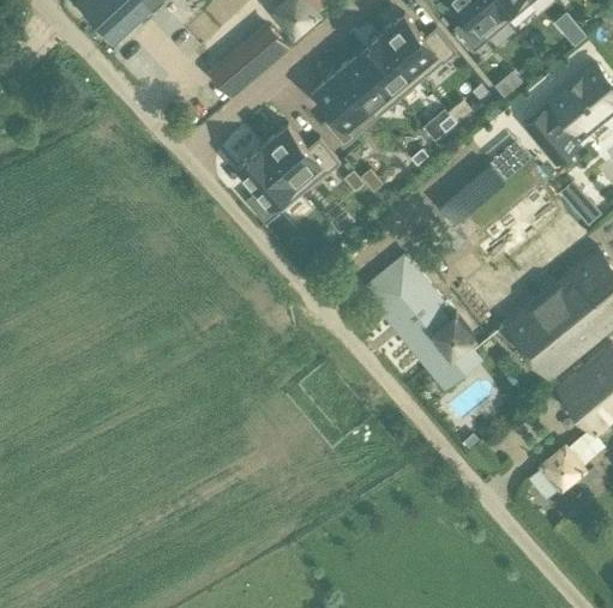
[(86,0),(121,38),(162,0),(86,0)]
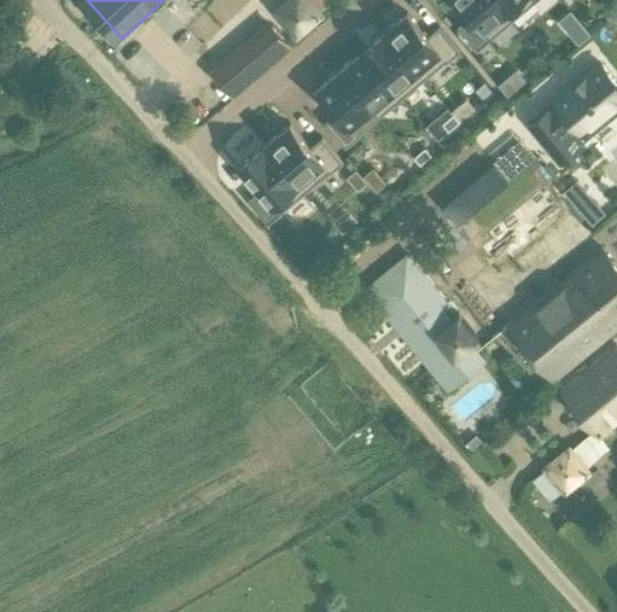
[(309,0),(295,0),(277,16),(300,44),(326,21),(309,0)]
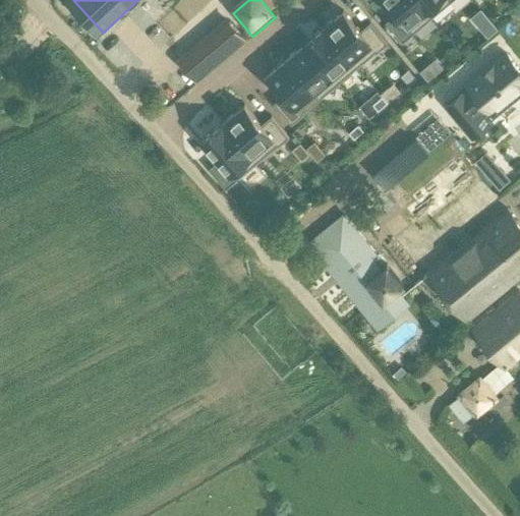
[(402,45),(412,37),(406,29),(424,12),(413,0),(381,0),(396,17),(386,25),(402,45)]
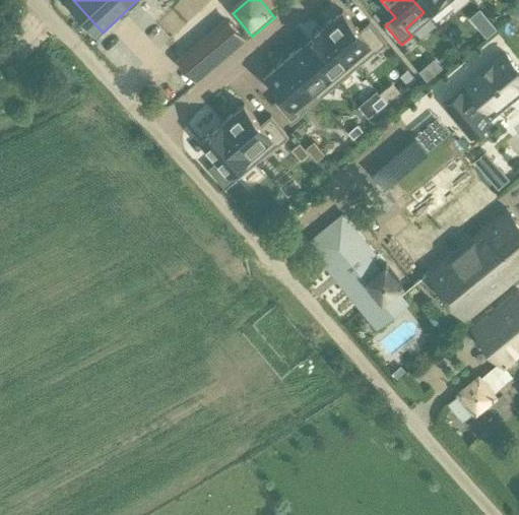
[(412,0),(424,12),(439,0),(445,0),(450,4),(454,0),(412,0)]
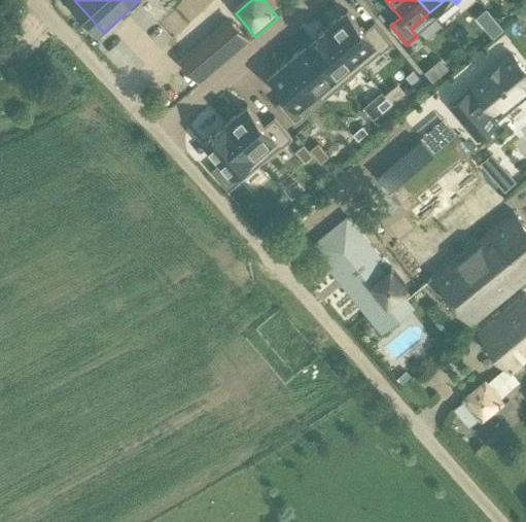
[(347,14),(326,30),(354,63),(374,47),(380,55),(390,45),(374,26),(363,34),(347,14)]
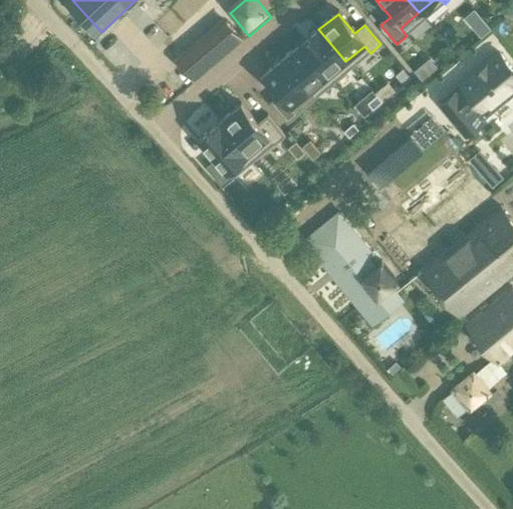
[(175,58),(192,79),(239,39),(222,18),(175,58)]
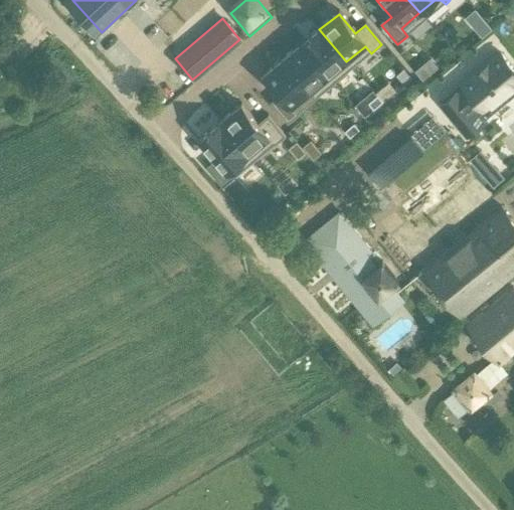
[(319,29),(301,45),(328,77),(346,61),(319,29)]
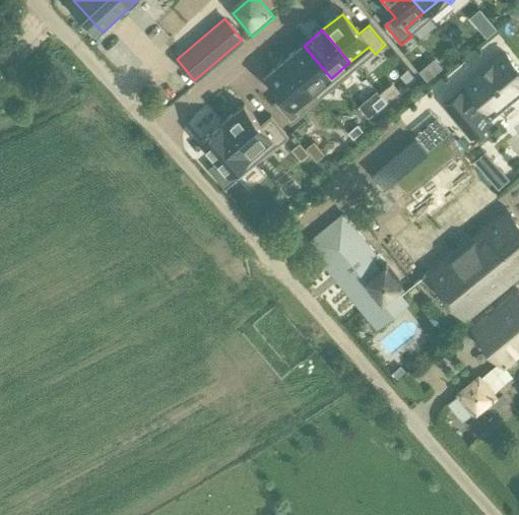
[(304,46),(285,61),(312,93),(331,78),(304,46)]
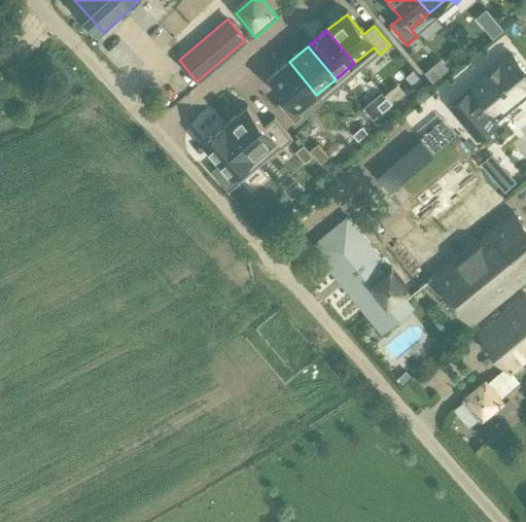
[(472,95),(452,111),(480,143),(502,126),(500,123),(525,101),(525,75),(512,60),(489,79),(491,82),(475,97),(472,95)]
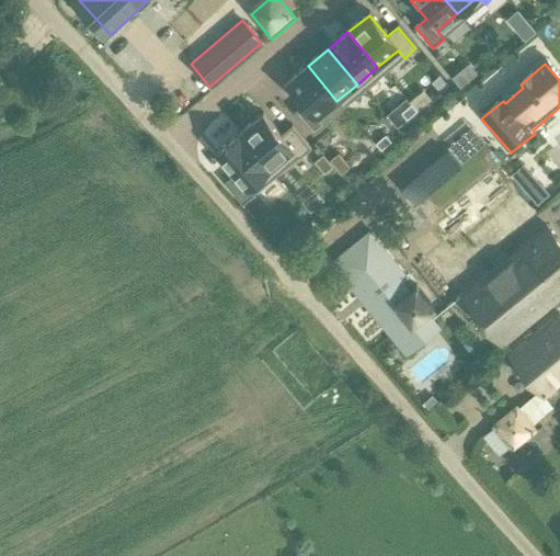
[(294,115),(312,136),(323,126),(317,118),(336,101),(308,66),(287,84),(305,105),(294,115)]
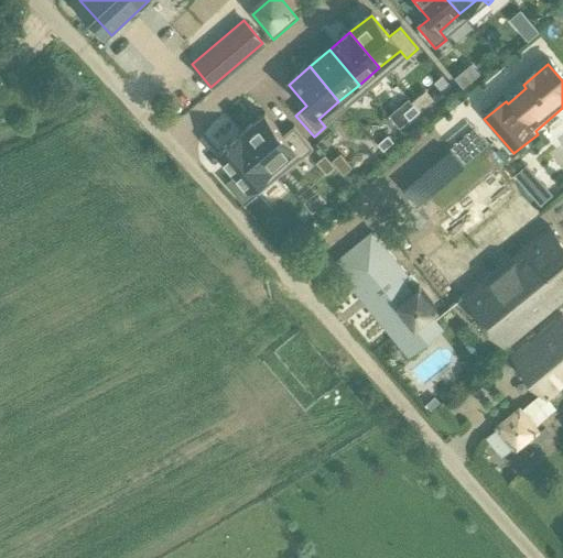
[(425,94),(411,106),(412,108),(419,115),(433,102),(425,94)]
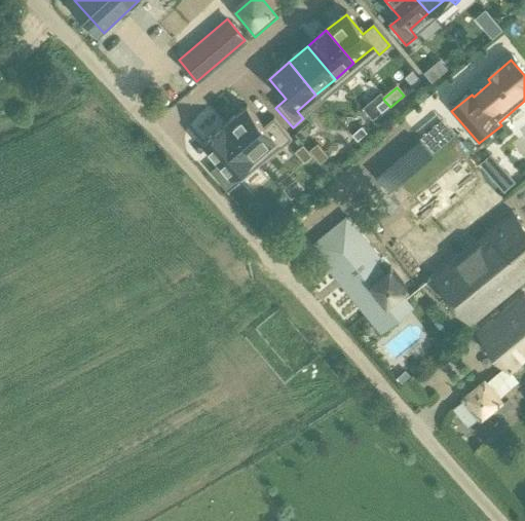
[(389,107),(385,101),(376,109),(381,114),(389,107)]
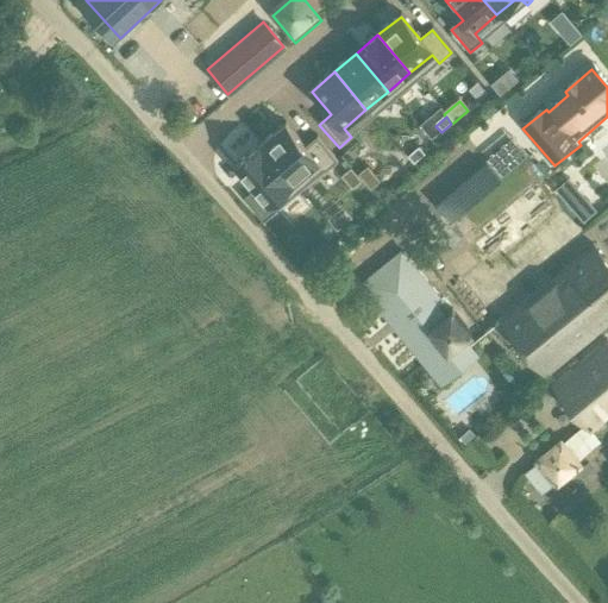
[(286,126),(261,145),(292,184),(317,164),(324,173),(336,163),(318,140),(306,150),(286,126)]
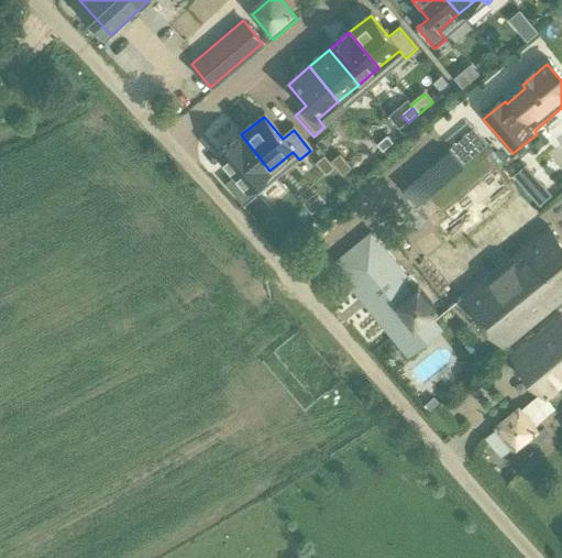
[(241,134),(217,155),(237,177),(226,187),(243,208),(254,198),(248,189),(270,171),(241,134)]
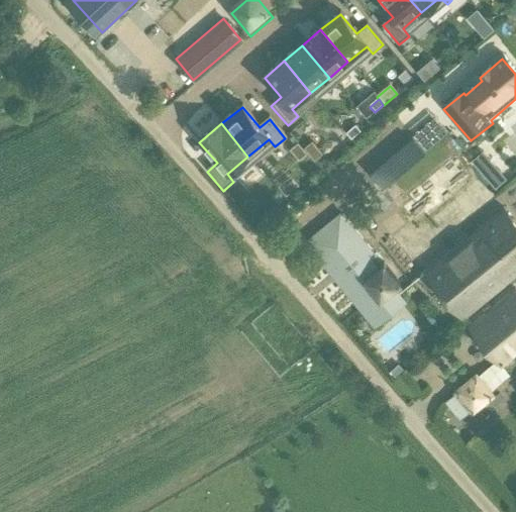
[(354,127),(346,135),(350,140),(359,133),(354,127)]
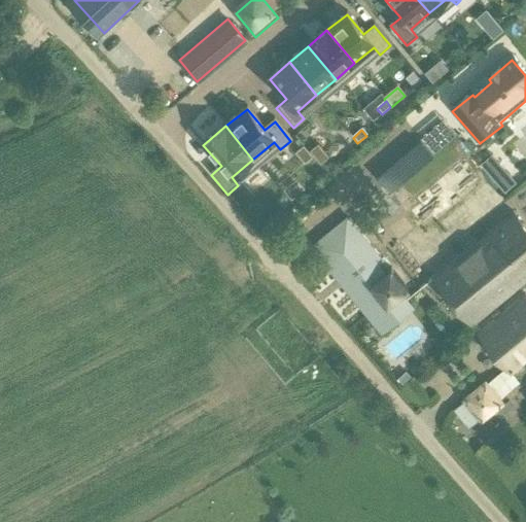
[(318,147),(310,154),(319,166),(327,159),(318,147)]
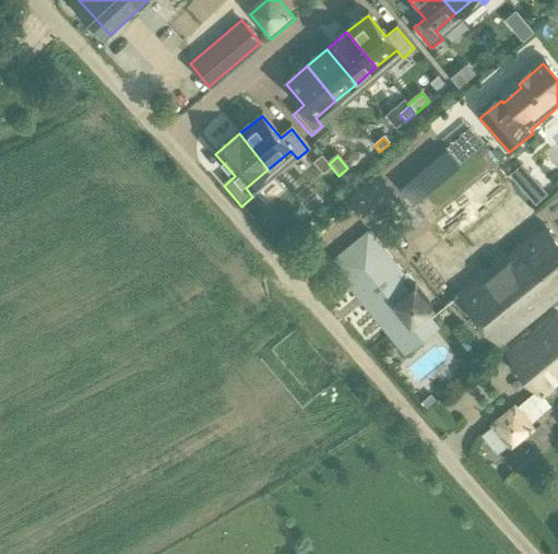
[(320,157),(311,164),(321,176),(330,169),(320,157)]
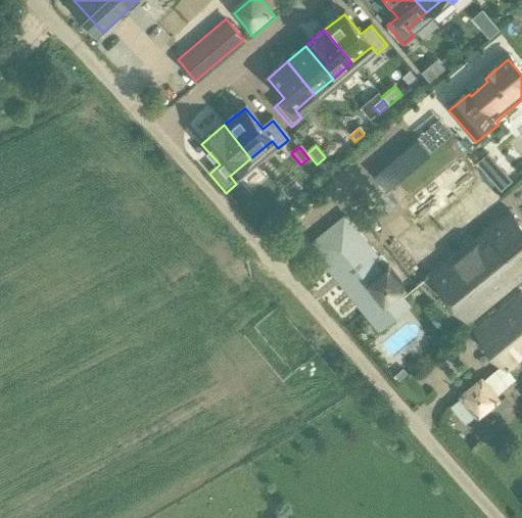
[(459,158),(437,176),(456,198),(470,186),(468,184),(475,179),(459,158)]
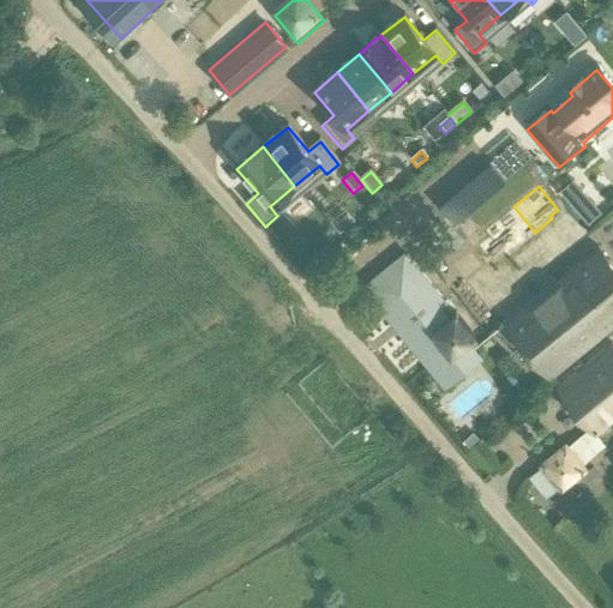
[(593,205),(580,216),(587,226),(600,215),(593,205)]
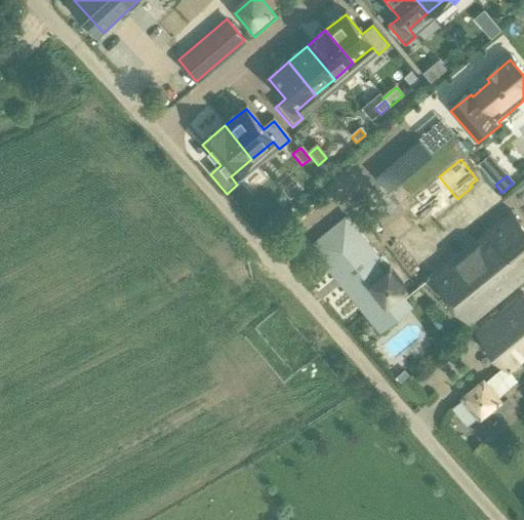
[(439,176),(425,189),(443,211),(457,199),(439,176)]
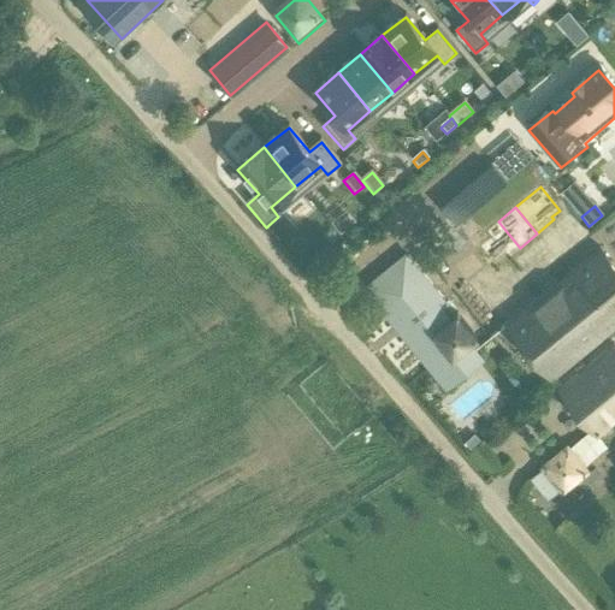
[(498,221),(482,235),(486,241),(498,256),(503,262),(520,248),(498,221)]
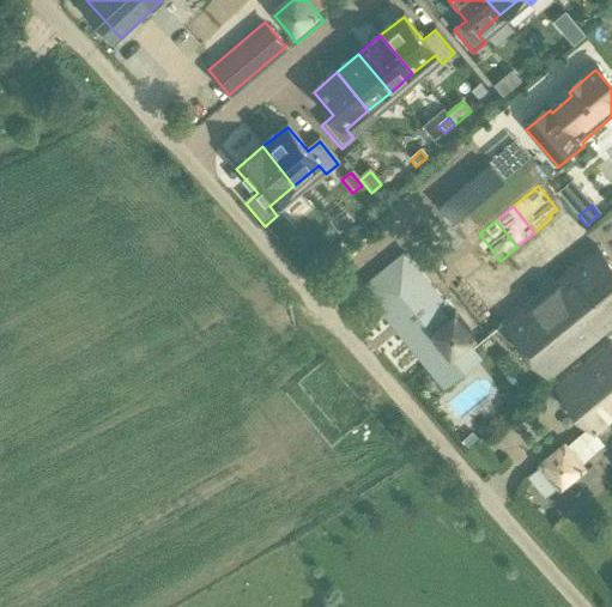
[(611,328),(611,263),(598,247),(503,322),(550,378),(611,328)]
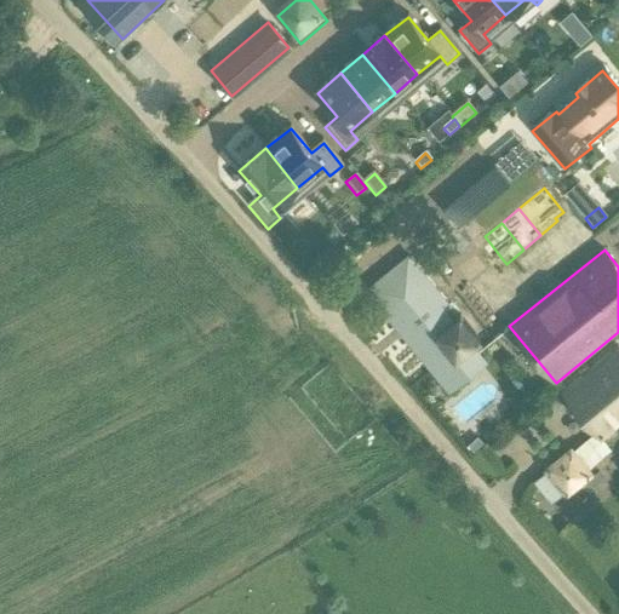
[(419,285),(383,315),(395,330),(401,325),(441,373),(471,348),(479,342),(459,319),(452,325),(442,313),(419,285)]
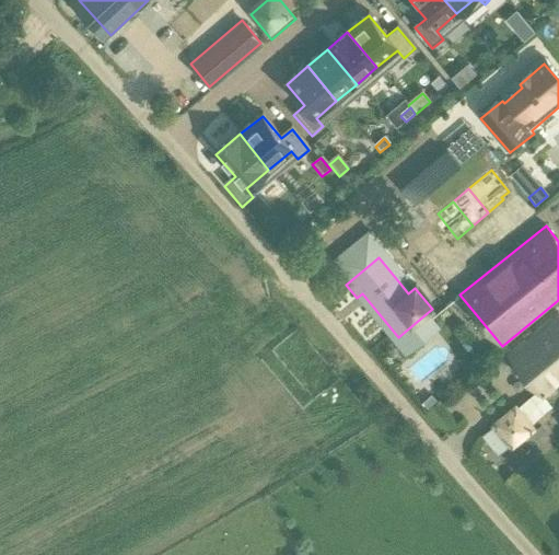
[(558,385),(558,314),(508,355),(544,400),(558,385)]
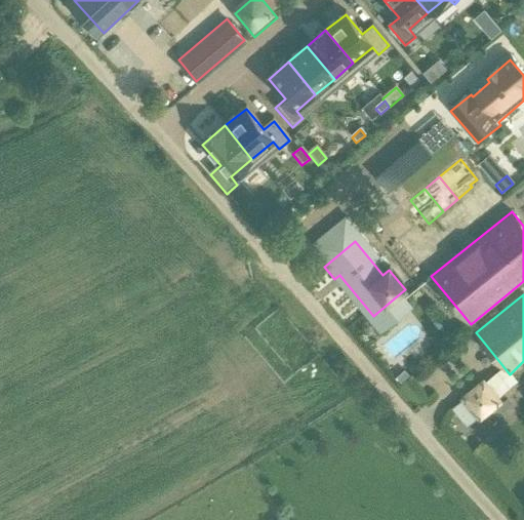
[(468,425),(477,417),(511,390),(498,374),(454,408),(468,425)]
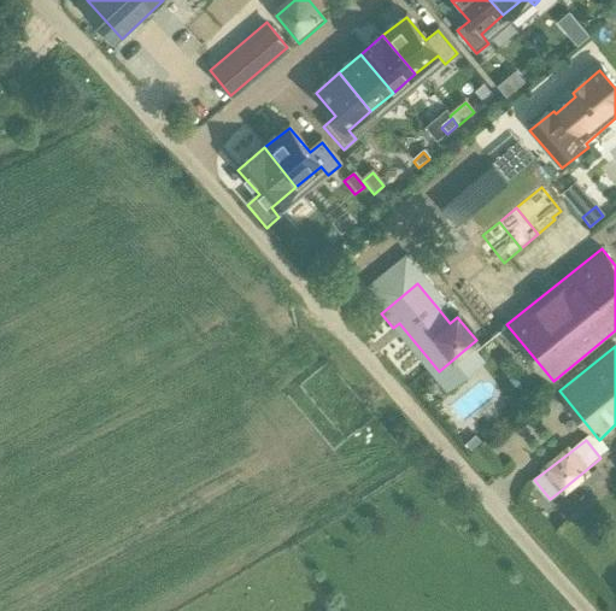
[(473,445),(465,451),(471,457),(477,451),(481,448),(475,441),(473,445)]
